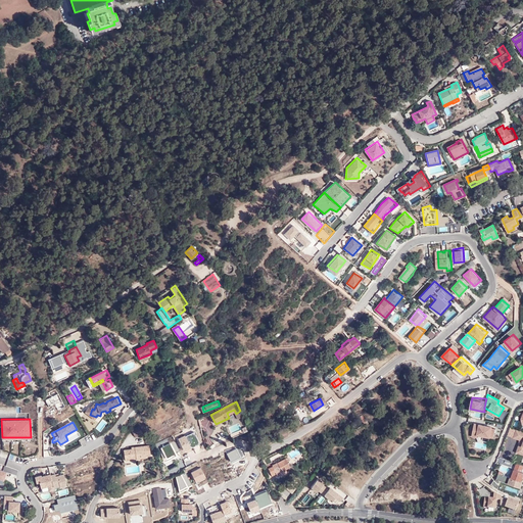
[(496,426),(475,422),(472,436),(478,436),(479,434),(493,437),(496,426)]
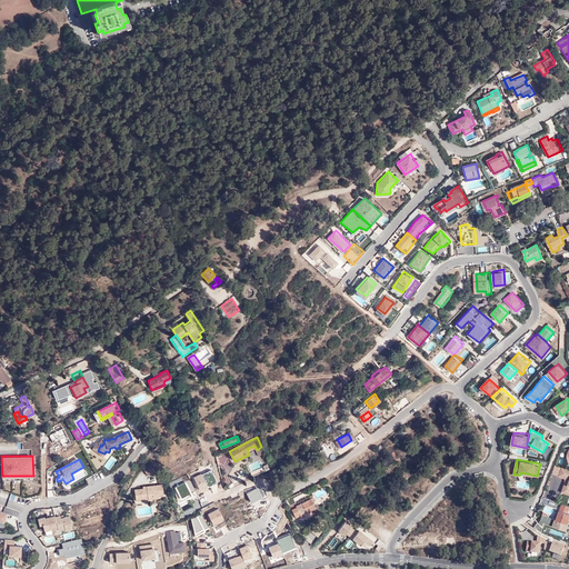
[(153,471),(150,465),(142,469),(147,476),(153,471)]
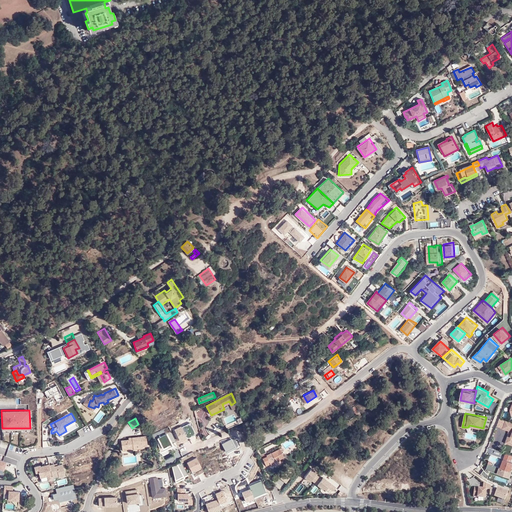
[(511,421),(500,418),(497,425),(509,430),(505,443),(511,445),(511,421)]
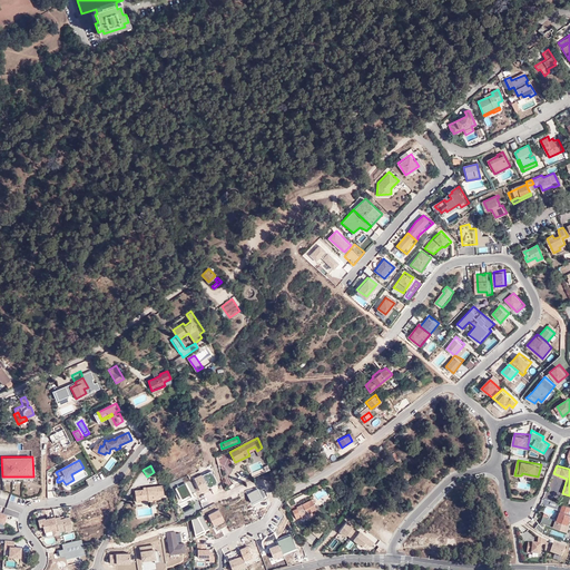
[(212,490),(204,474),(196,478),(203,492),(205,491),(206,492),(212,490)]
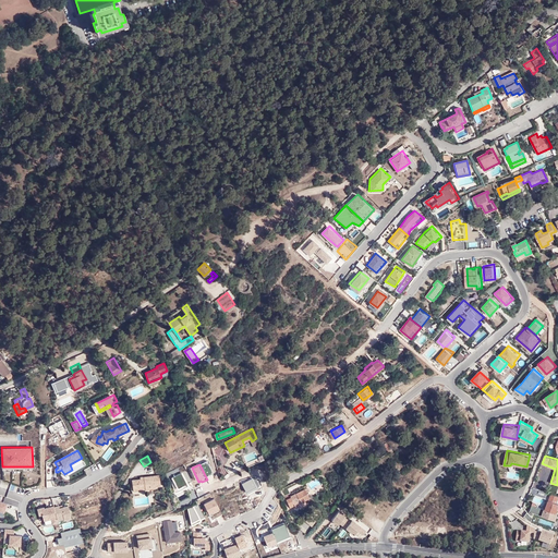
[(189,470),(173,477),(176,489),(184,485),(186,487),(187,488),(189,490),(191,489),(192,490),(197,488),(189,470)]
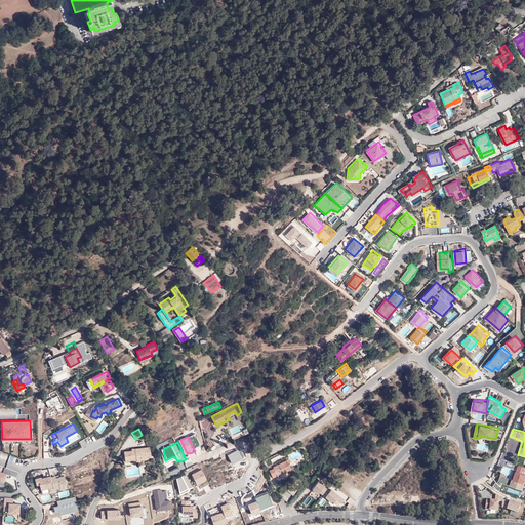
[(124,452),(125,459),(136,458),(136,459),(145,458),(145,456),(150,456),(149,447),(131,449),(131,451),(124,452)]
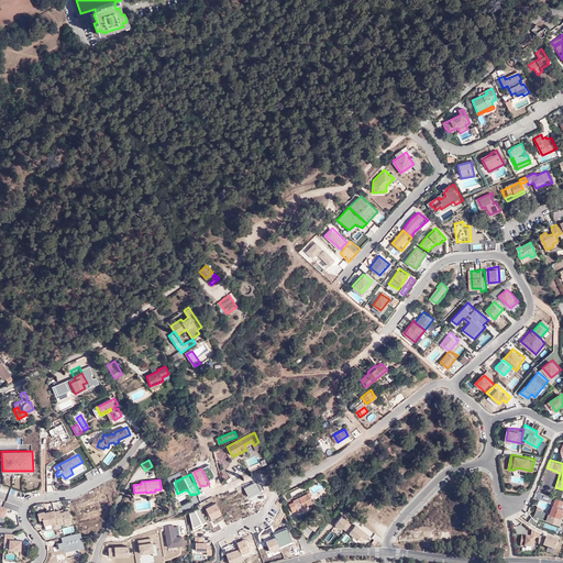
[(186,489),(177,494),(178,498),(189,493),(188,492),(186,489)]
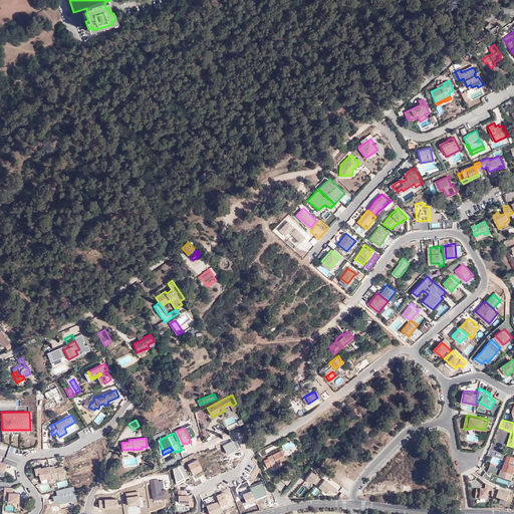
[(282,451),(268,458),(264,461),(267,468),(272,466),(273,469),(282,464),(281,461),(286,459),(282,451)]
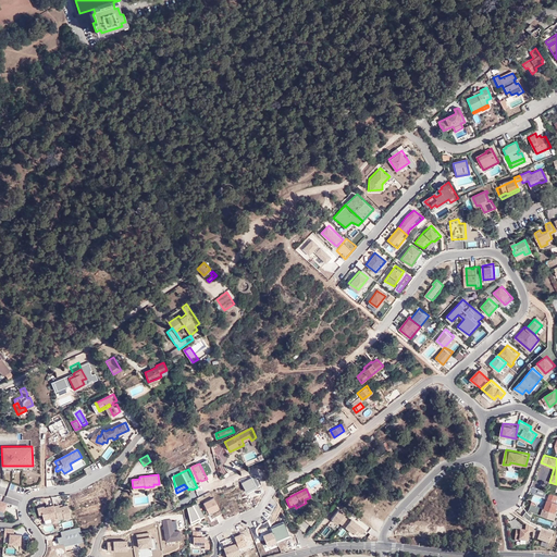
[(556,495),(551,492),(545,507),(556,510),(556,507),(556,495)]
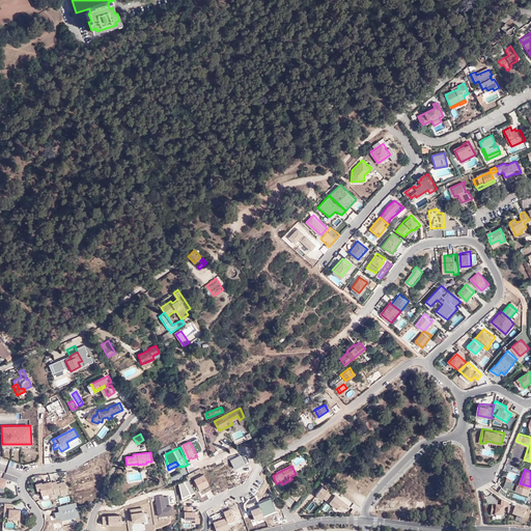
[(205,474),(196,479),(200,487),(210,483),(205,474)]
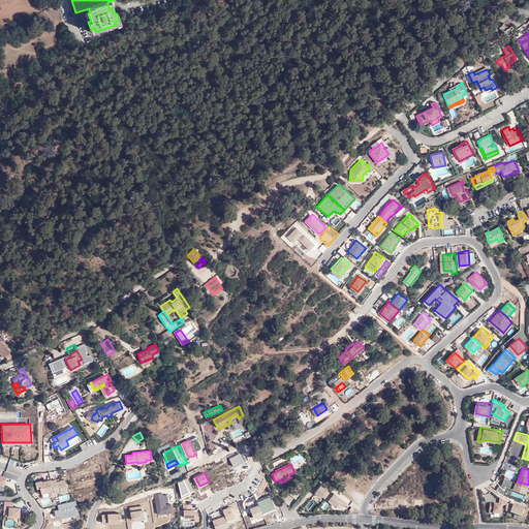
[(0,486),(5,488),(7,480),(7,481),(9,477),(7,476),(5,485),(0,481),(0,486)]
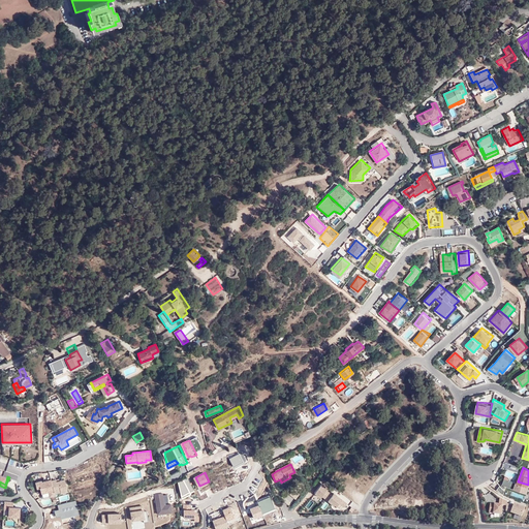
[(195,490),(189,477),(180,481),(182,494),(188,491),(188,492),(190,491),(191,492),(195,490)]
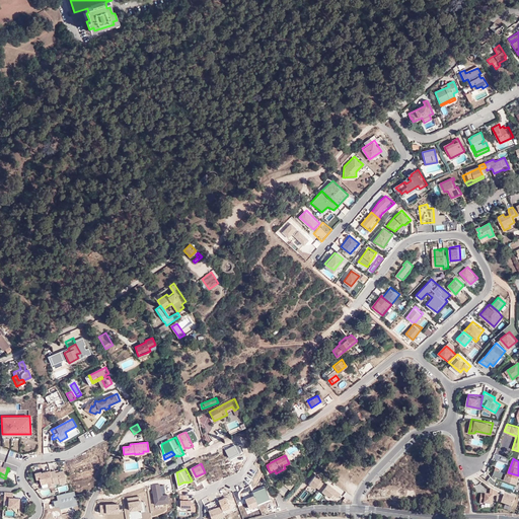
[(508,472),(496,468),(493,474),(517,484),(518,477),(518,475),(508,472)]
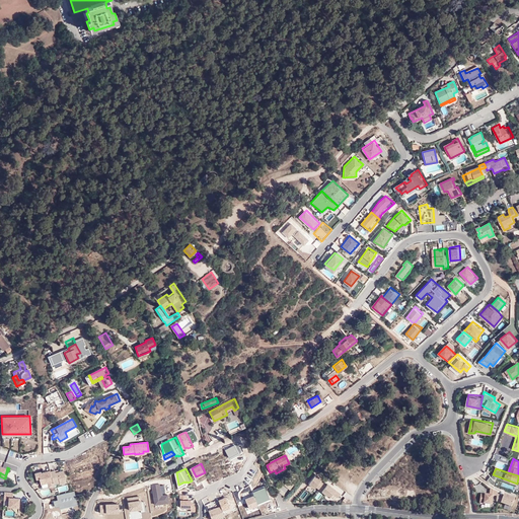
[(56,469),(52,470),(54,483),(60,480),(61,483),(68,482),(65,469),(60,471),(57,471),(56,470),(56,469)]
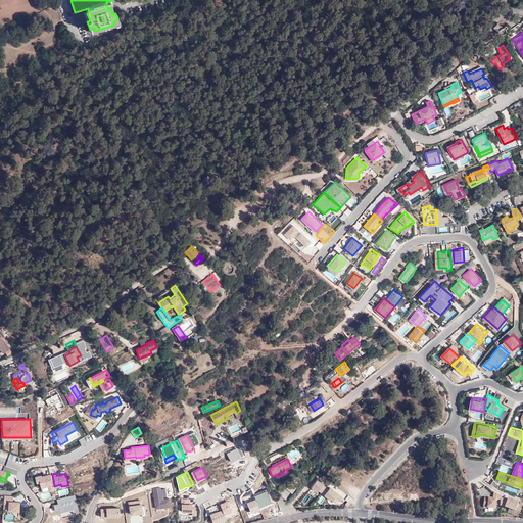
[(42,475),(36,476),(38,482),(41,481),(42,486),(49,485),(50,488),(55,487),(54,486),(52,474),(51,474),(42,476),(42,475)]
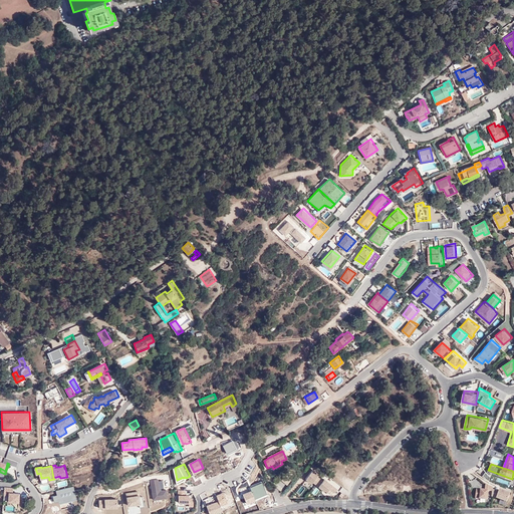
[(319,476),(313,471),(306,480),(312,485),(313,483),(316,486),(321,480),(318,478),(319,476)]
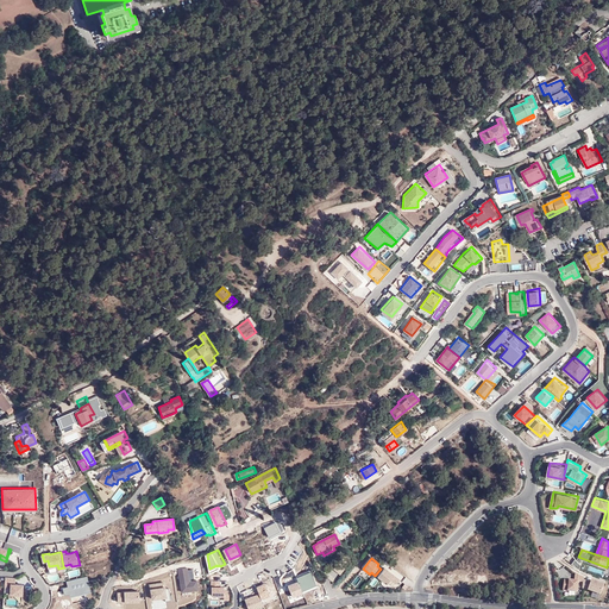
[(349,564),(345,562),(341,566),(339,563),(334,569),(340,575),(349,564)]
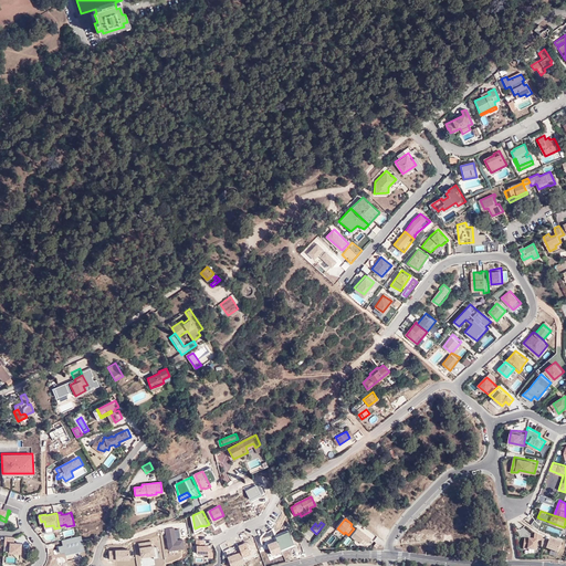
[(206,527),(209,525),(209,524),(205,526),(203,525),(201,526),(201,525),(195,528),(196,534),(206,528),(206,527)]
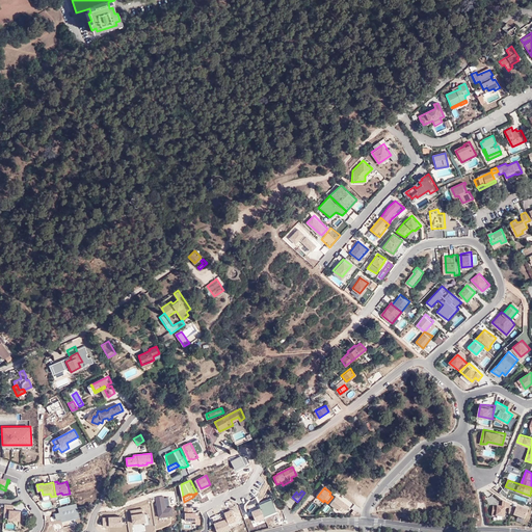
[(336,499),(333,497),(327,503),(339,511),(342,507),(347,511),(350,508),(337,498),(336,499)]
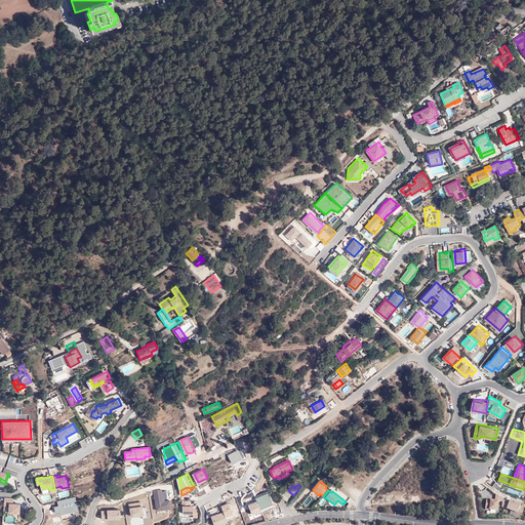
[(495,498),(487,498),(485,509),(498,510),(499,501),(502,501),(503,498),(503,497),(496,493),(495,498)]
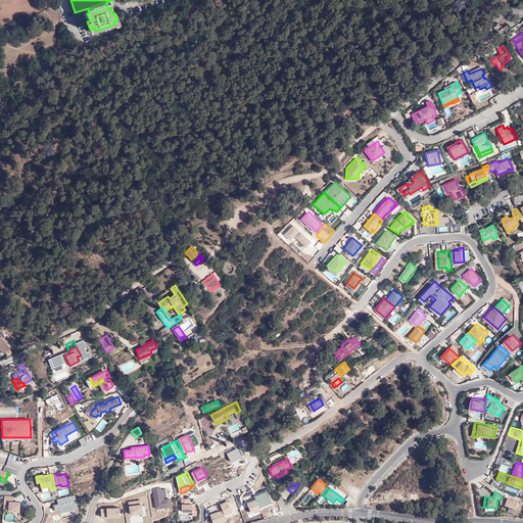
[(13,495),(6,494),(5,504),(10,504),(9,510),(19,511),(19,515),(25,516),(25,507),(20,507),(20,502),(14,501),(14,495),(13,495)]
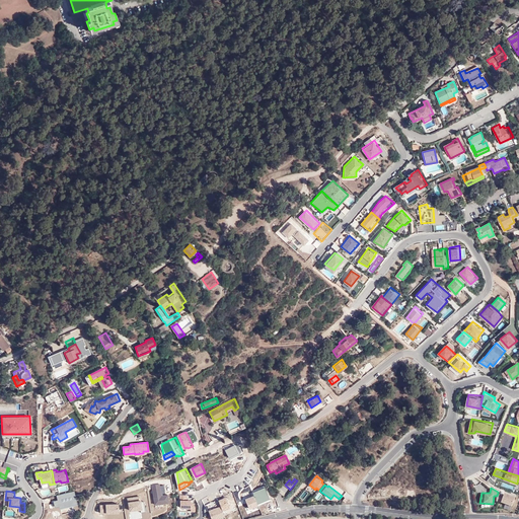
[(498,493),(497,496),(496,501),(511,507),(516,496),(504,493),(504,496),(498,493)]
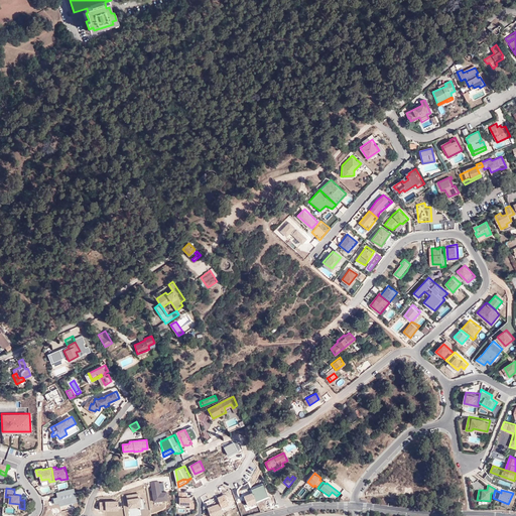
[(190,508),(196,508),(196,503),(194,500),(191,500),(191,497),(187,497),(187,492),(180,492),(180,504),(190,505),(190,508)]
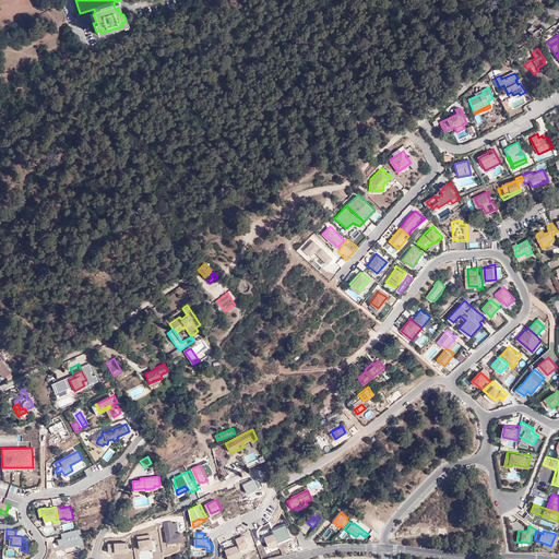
[(81,534),(56,539),(58,548),(83,542),(81,534)]
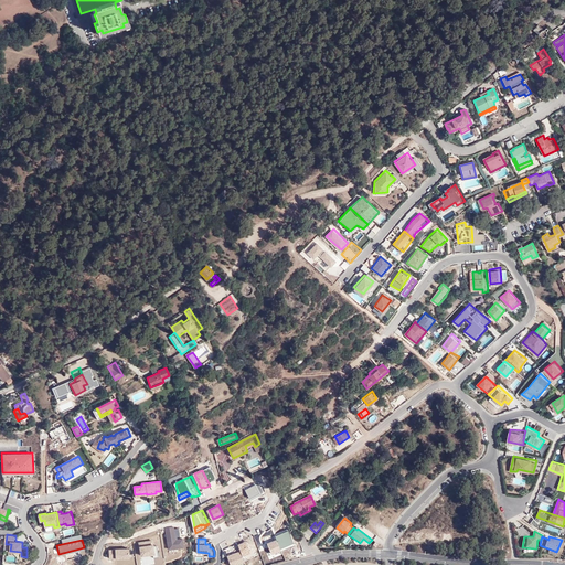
[(242,551),(243,555),(252,552),(247,541),(240,544),(242,551)]
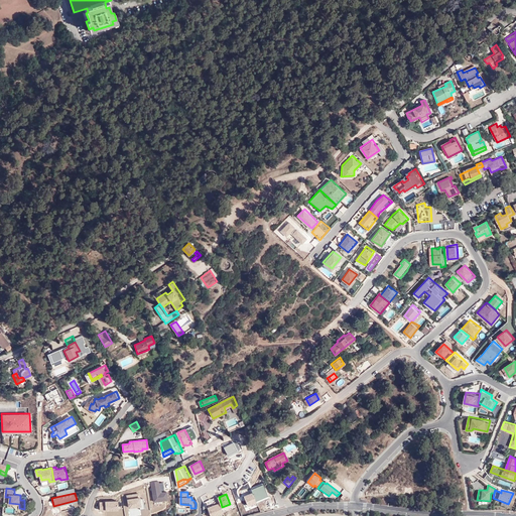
[(130,506),(138,509),(140,502),(133,499),(130,506)]
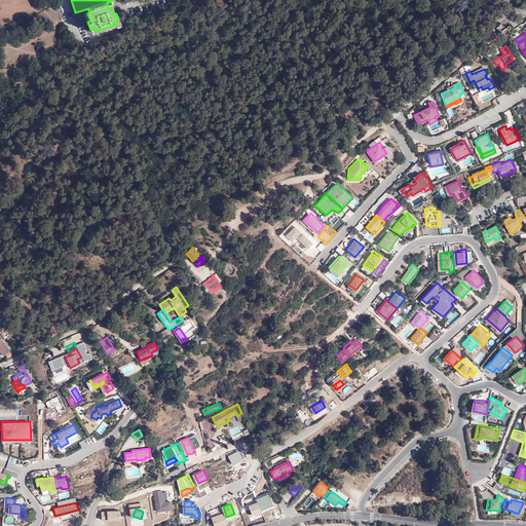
[(226,517),(225,513),(213,517),(216,525),(218,525),(228,522),(226,517)]
